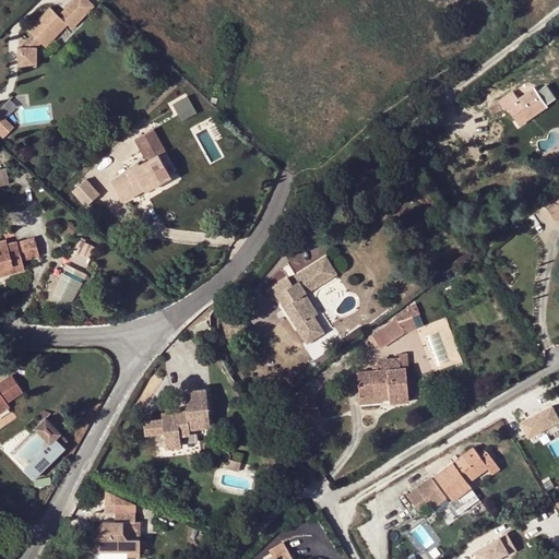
[(88,0),(72,0),(66,8),(79,21),(95,4),(88,0)]
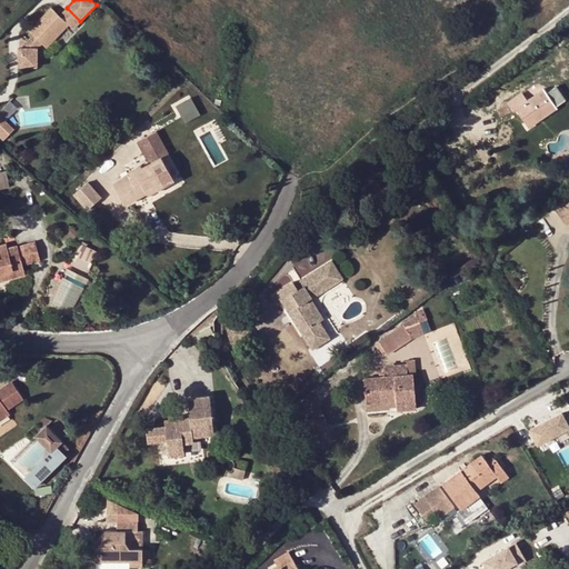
[(42,45),(46,48),(55,39),(69,25),(73,28),(80,21),(67,8),(59,16),(51,8),(29,31),(32,36),(42,45)]
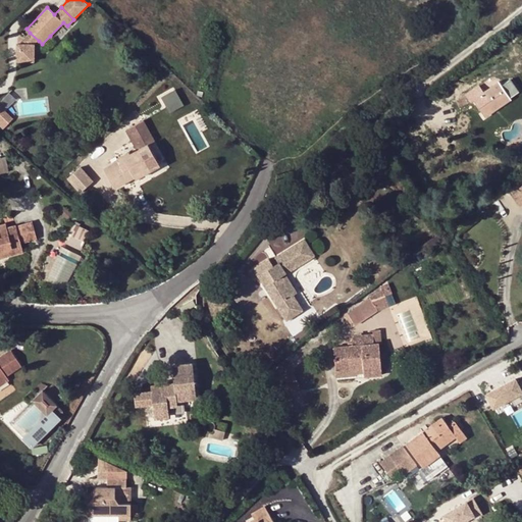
[(35,45),(39,41),(30,33),(19,43),(17,43),(17,61),(34,61),(35,45)]
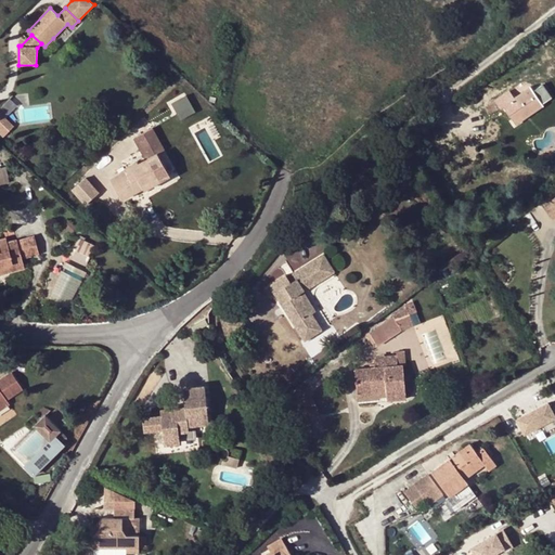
[(53,38),(44,47),(48,50),(56,40),(53,38)]
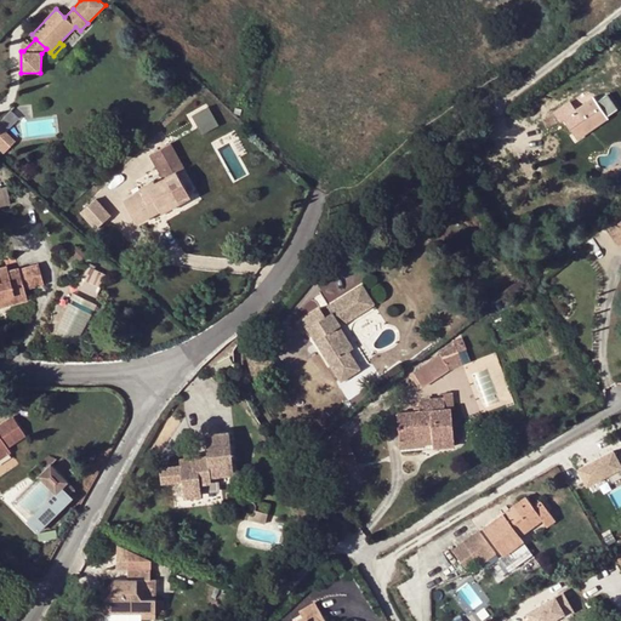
[(607,114),(617,107),(607,91),(596,98),(607,114)]
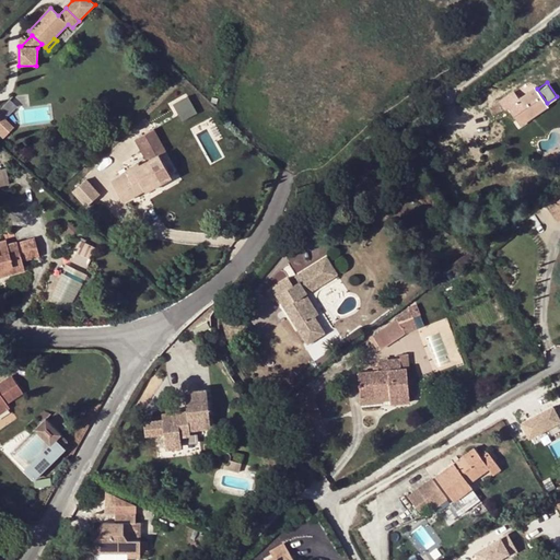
[(509,106),(517,121),(529,114),(532,117),(548,106),(536,88),(520,98),(514,91),(499,102),(504,109),(509,106)]
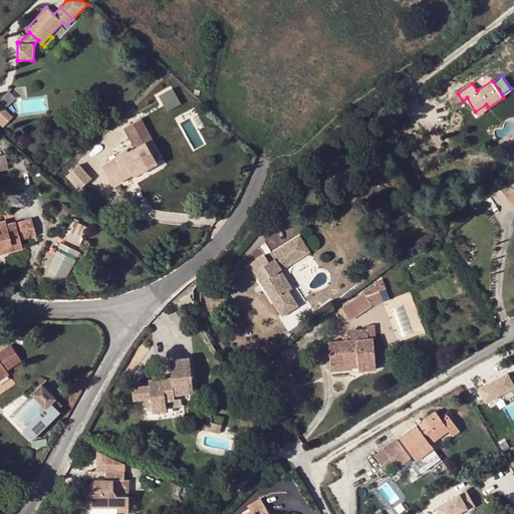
[(172,86),(158,93),(167,109),(181,102),(172,86)]
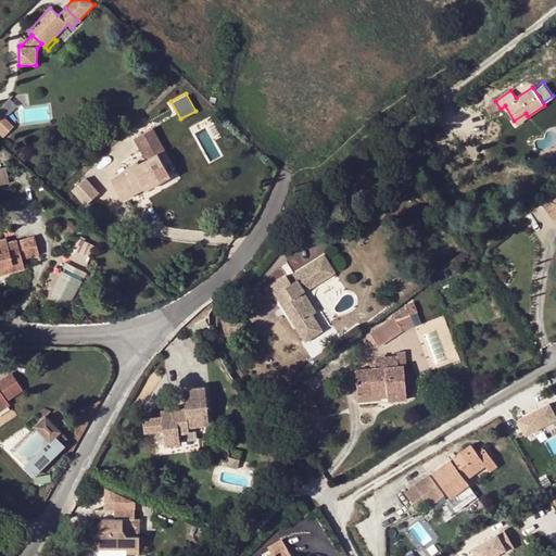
[(0,134),(3,138),(14,126),(0,112),(0,134)]
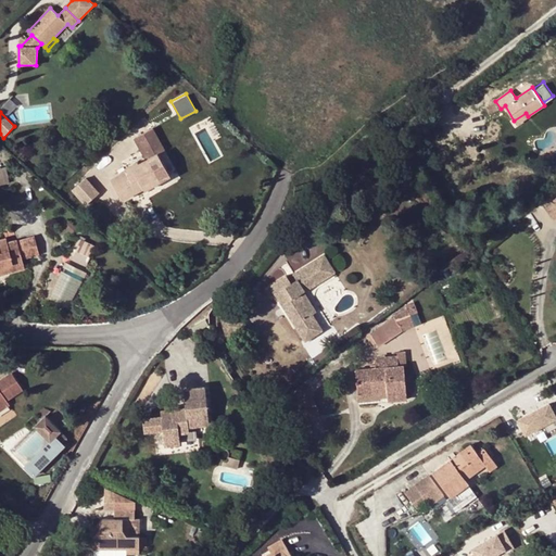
[(526,113),(514,121),(517,124),(528,116),(526,113)]
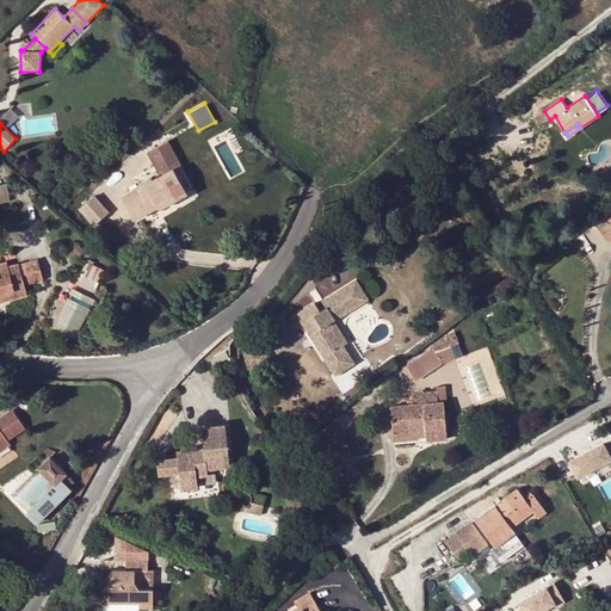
[(466,135),(451,147),(456,154),(470,143),(466,135)]
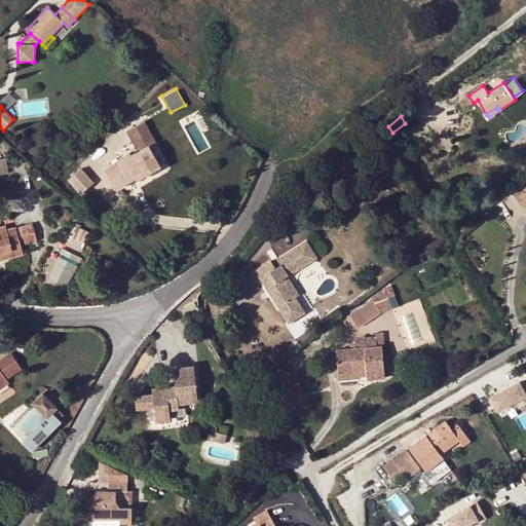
[(145,119),(125,127),(133,144),(143,140),(146,146),(155,142),(145,119)]
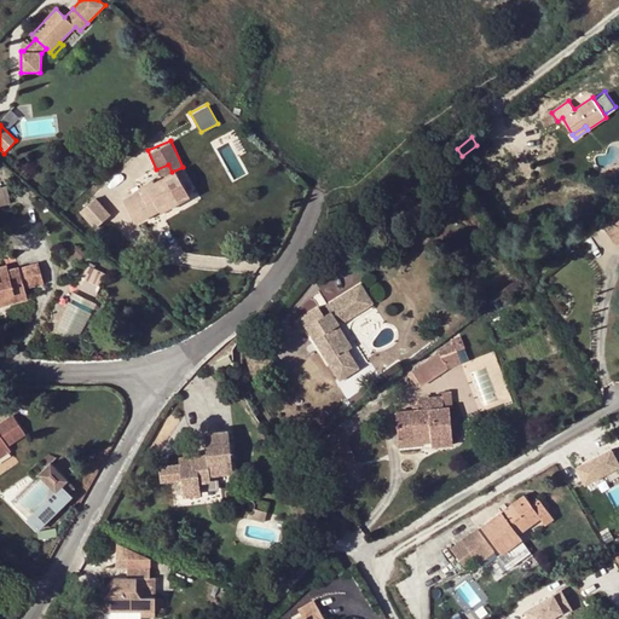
[(162,212),(180,202),(173,190),(183,184),(175,171),(155,183),(152,179),(139,187),(140,190),(123,200),(137,223),(145,218),(158,210),(161,213),(162,212)]
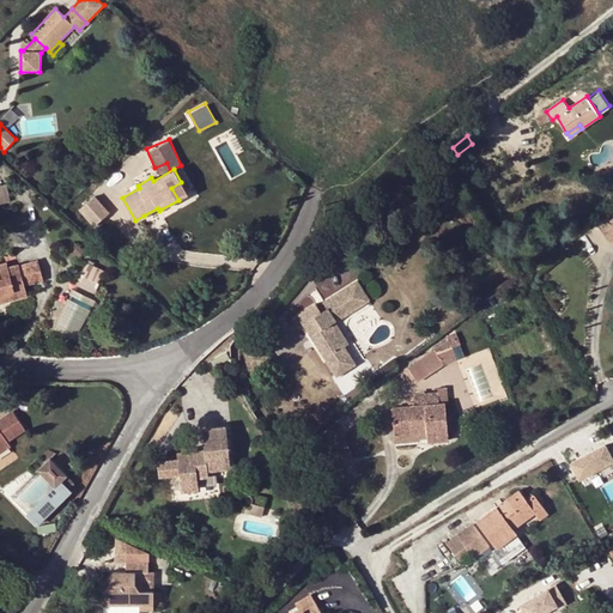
[(0,183),(0,201),(11,200),(7,182),(0,183)]
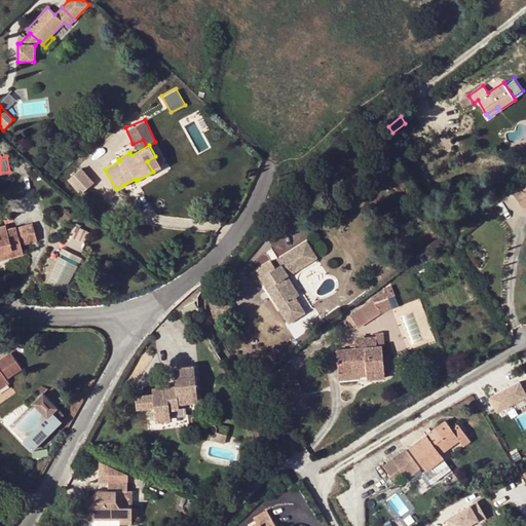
[(147,161),(153,172),(161,166),(155,156),(147,161)]
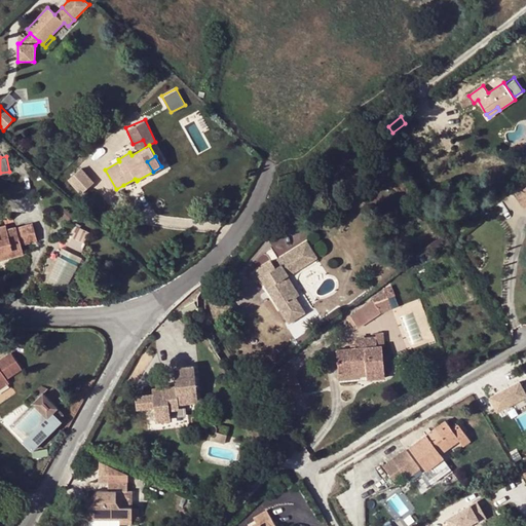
[(67,178),(75,187),(80,183),(86,189),(95,182),(80,165),(67,178)]
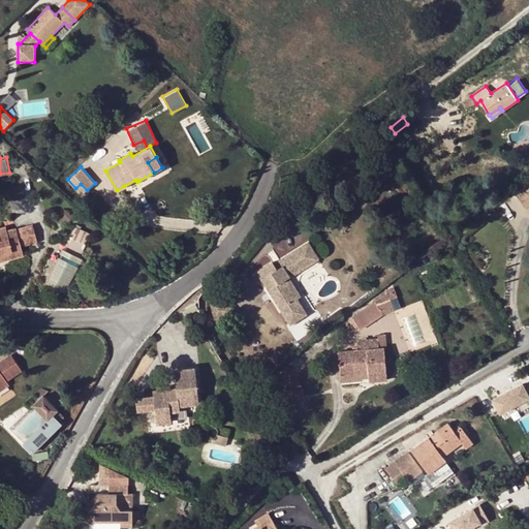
[(135,180),(124,186),(125,190),(138,182),(138,181),(137,182),(135,180)]
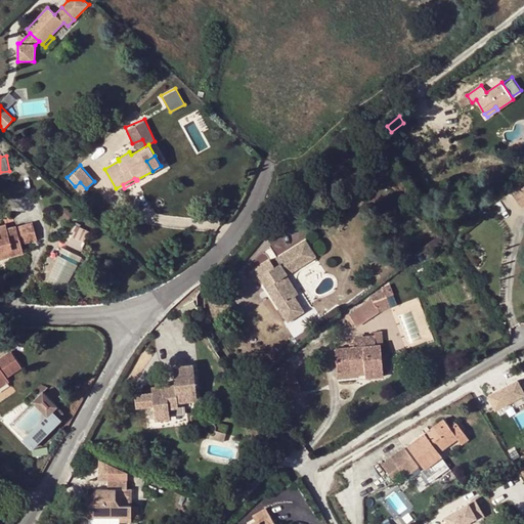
[(523,186),(513,194),(521,206),(523,203),(523,186)]
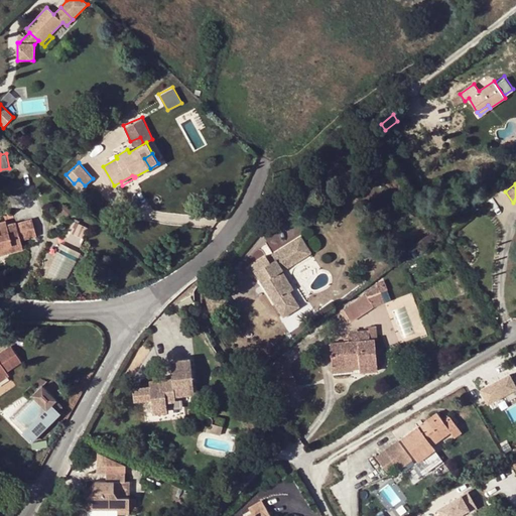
[(71,212),(62,204),(58,210),(67,217),(71,212)]
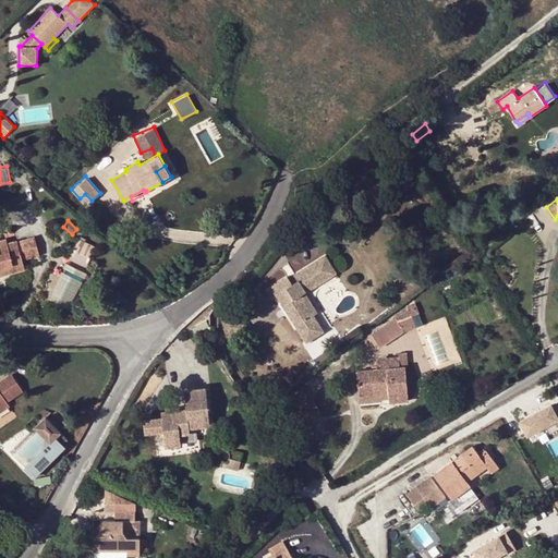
[(0,275),(15,271),(13,265),(23,263),(22,259),(39,254),(34,237),(17,241),(17,243),(8,246),(7,243),(5,239),(0,240),(0,275)]
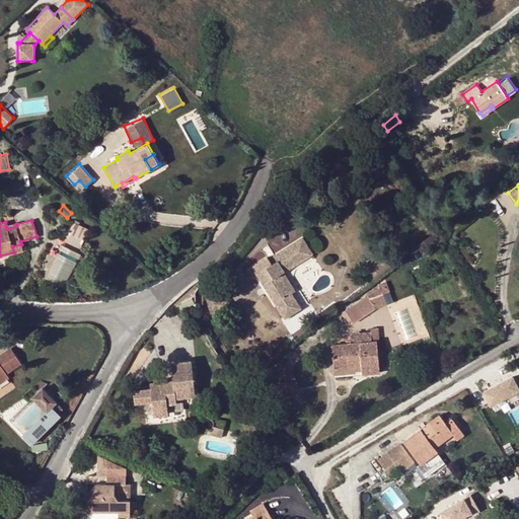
[(88,229),(78,224),(75,223),(73,222),(65,240),(80,246),(88,229)]
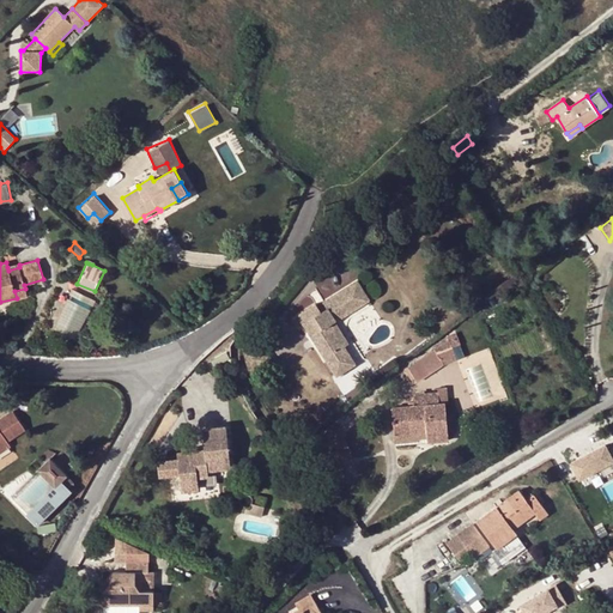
[(315,280),(323,293),(353,277),(345,263),(315,280)]
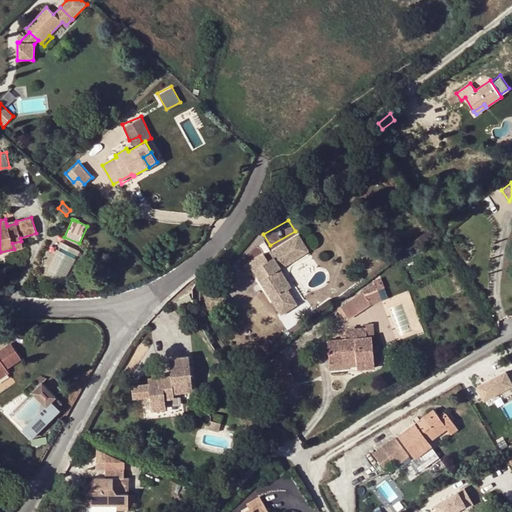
[(268,260),(265,255),(264,253),(244,266),(248,273),(251,272),(253,270),(260,280),(263,279),(268,287),(265,290),(271,299),(278,295),(287,290),(275,271),(308,250),(298,234),(270,252),(273,258),(268,260)]
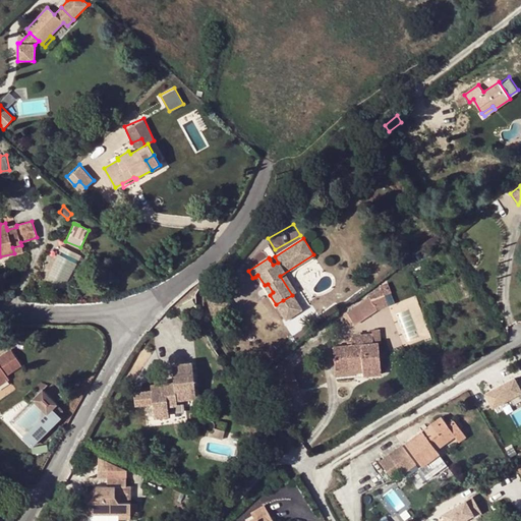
[(12,247),(14,253),(23,250),(21,245),(12,247)]
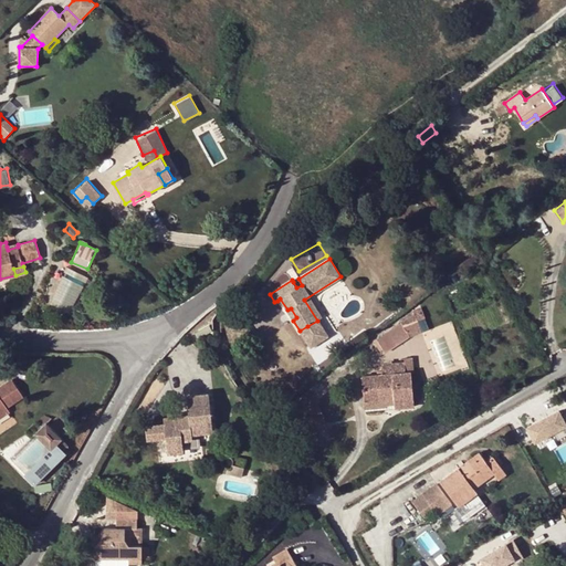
[(467,269),(458,274),(461,279),(470,273),(467,269)]
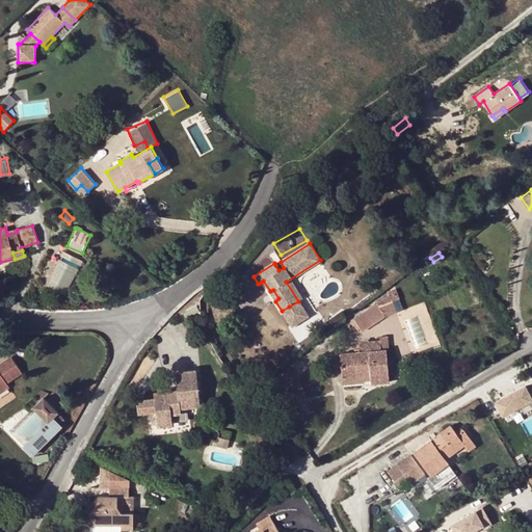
[(321,263),(320,260),(286,282),(298,301),(303,298),(293,281),(321,263)]
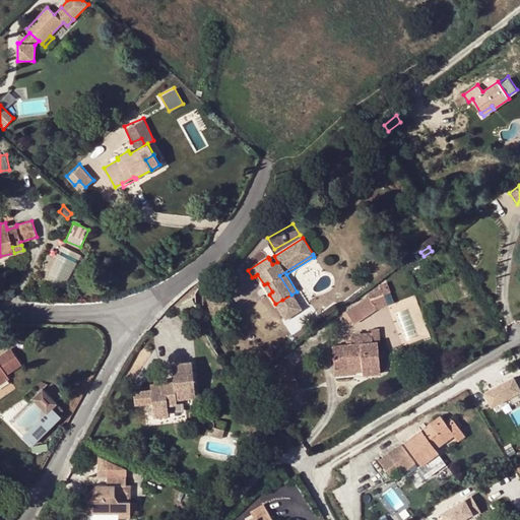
[(274,256),(269,259),(272,264),(277,262),(274,256)]
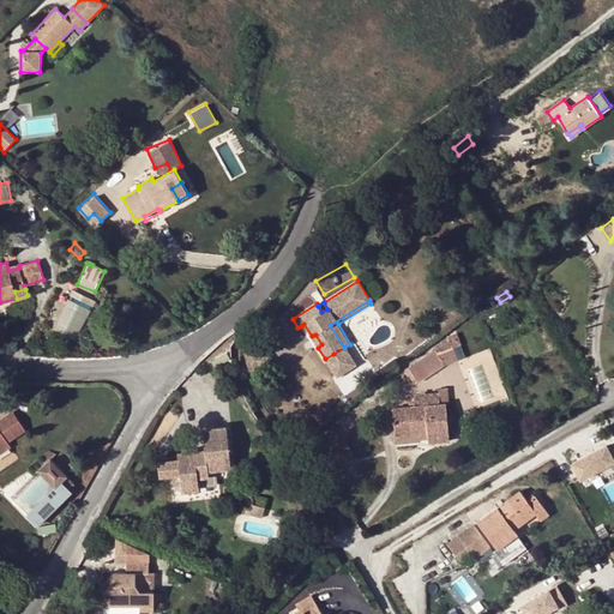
[(304,324),(301,326),(308,338),(312,336),(304,324)]
